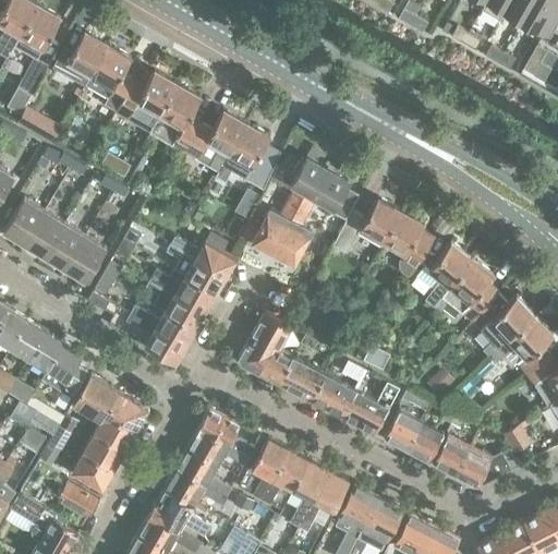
[(0,38),(0,55),(8,59),(14,47),(38,5),(29,0),(10,0),(0,17),(0,23),(7,27),(0,38)]
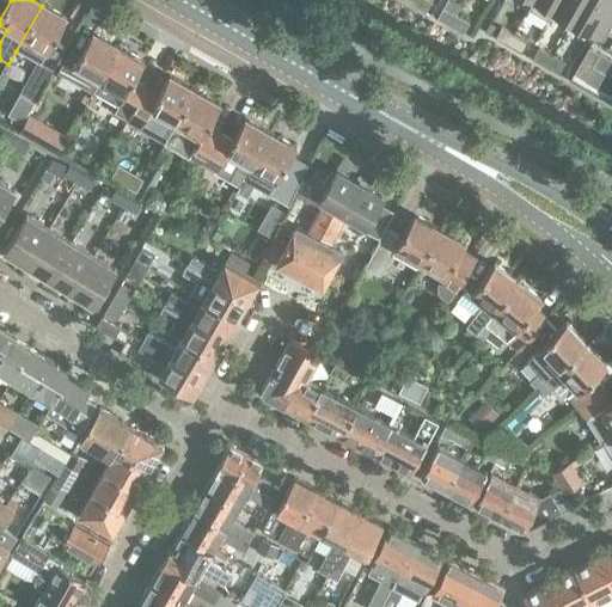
[(416,0),(412,7),(426,14),(432,4),(424,0),(416,0)]
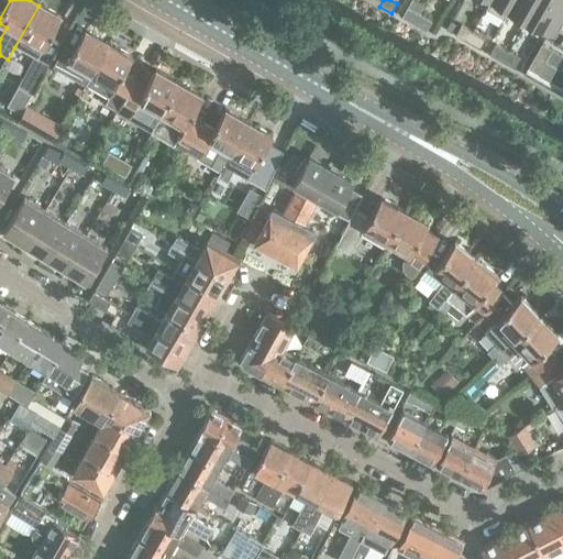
[(492,0),(490,3),(508,13),(515,0),(492,0)]
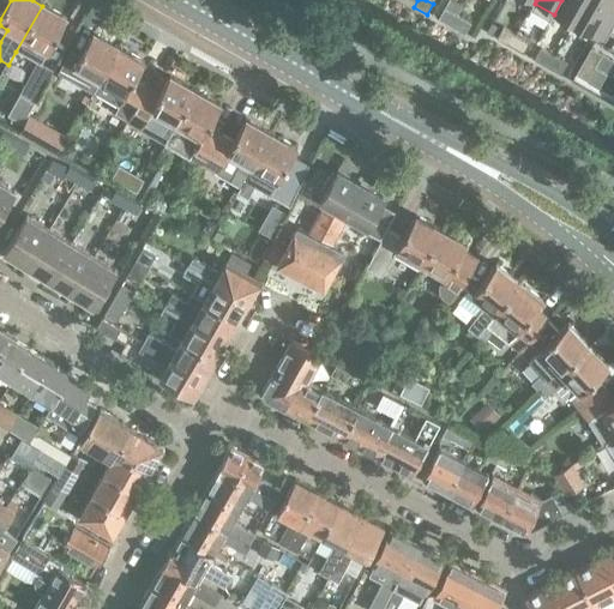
[(561,0),(554,14),(573,25),(587,0),(561,0)]
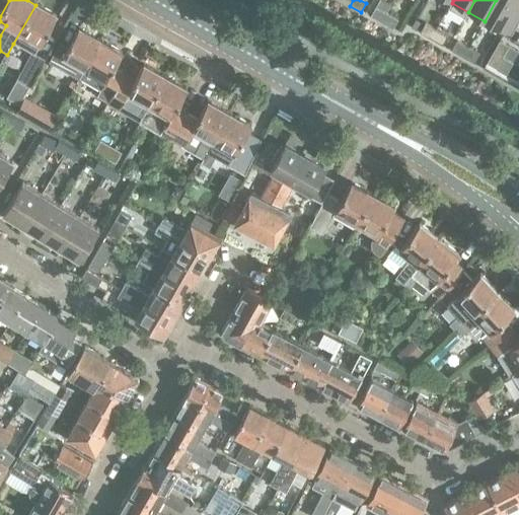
[(518,0),(496,0),(485,21),(501,30),(514,7),(518,0)]
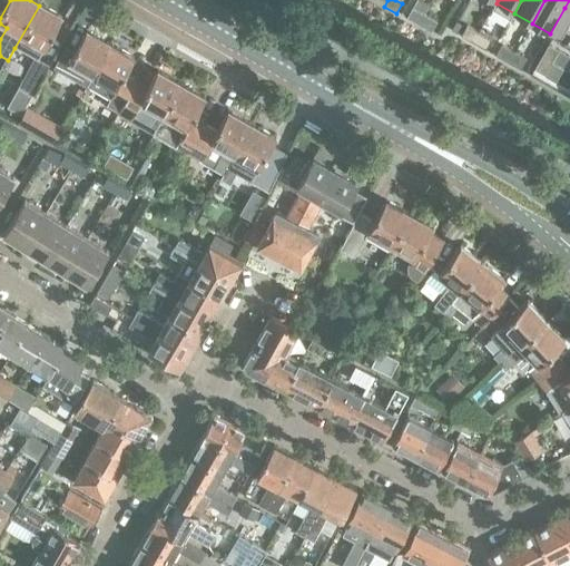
[(15,48),(35,59),(38,61),(62,19),(39,6),(15,48)]
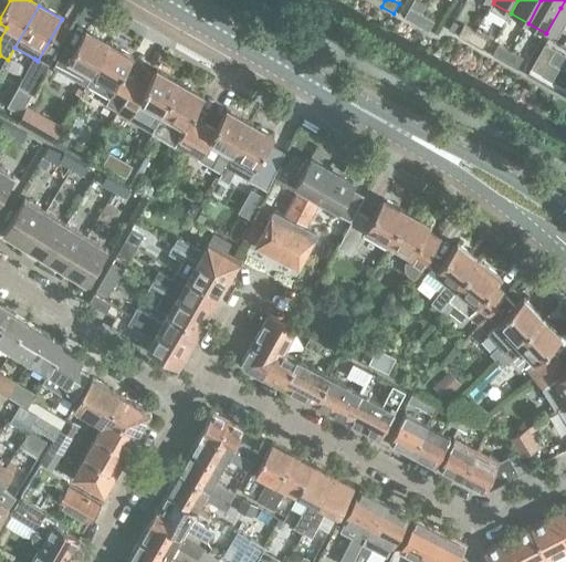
[(546,33),(549,35),(558,20),(565,23),(565,10),(561,8),(546,33)]
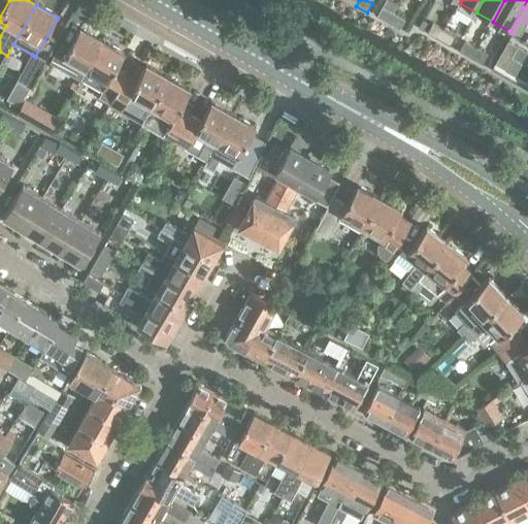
[(376,19),(389,25),(394,15),(382,9),(376,19)]
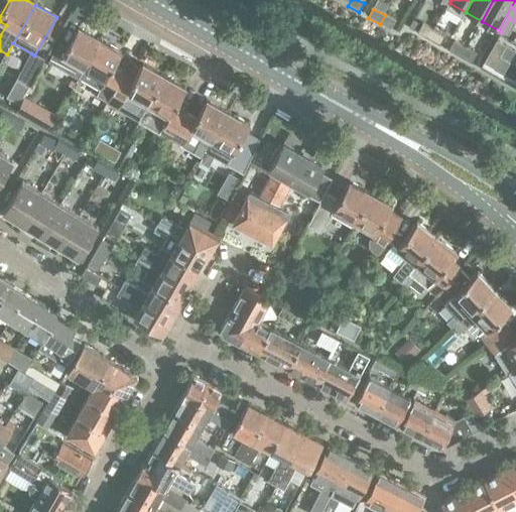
[(380,24),(390,30),(396,21),(385,15),(380,24)]
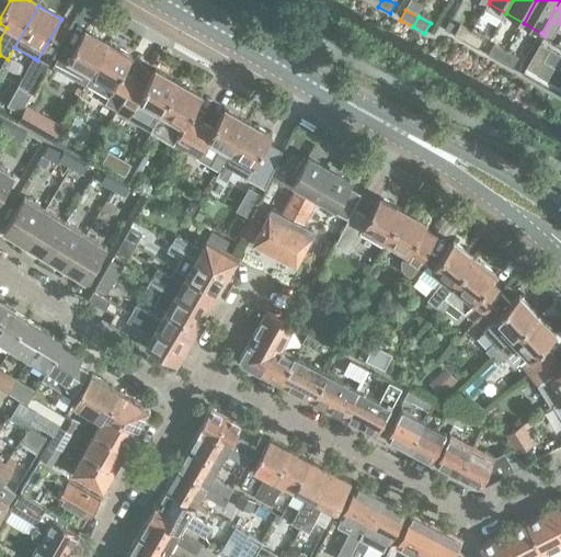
[(545,35),(546,36),(552,40),(560,24),(560,23),(553,20),(545,35)]
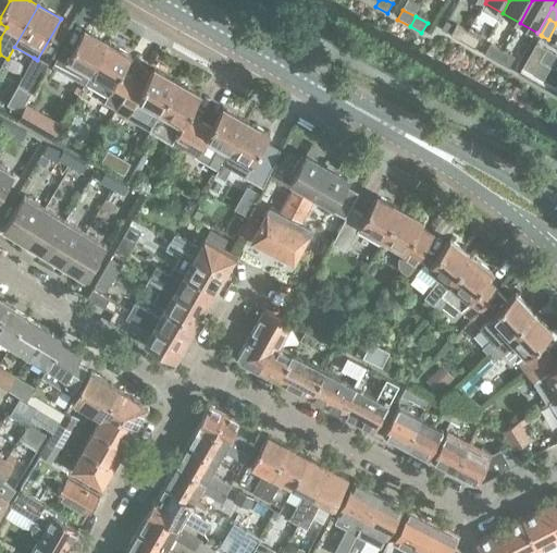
[(450,37),(461,44),(468,34),(456,27),(450,37)]
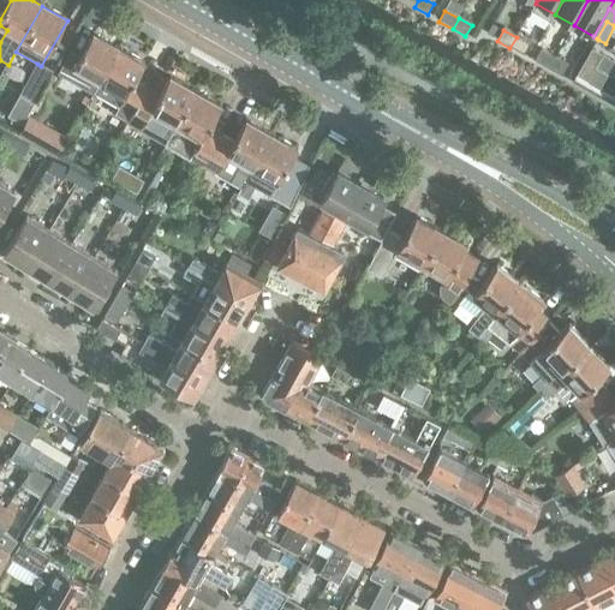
[(94,94),(120,49),(94,34),(81,58),(71,53),(59,73),(94,94)]
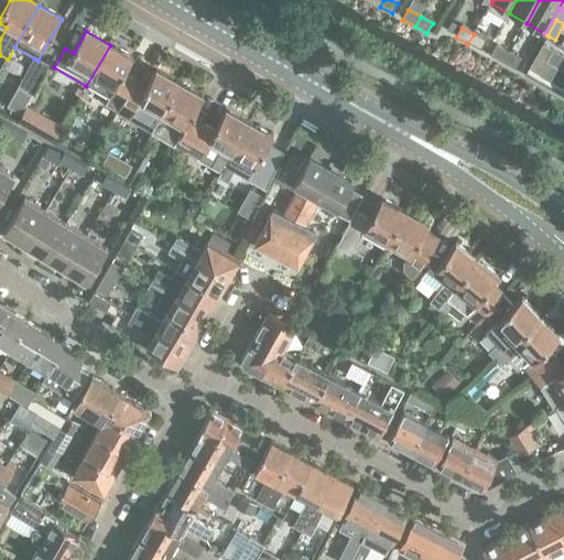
[(467,44),(480,52),(486,41),(474,34),(467,44)]
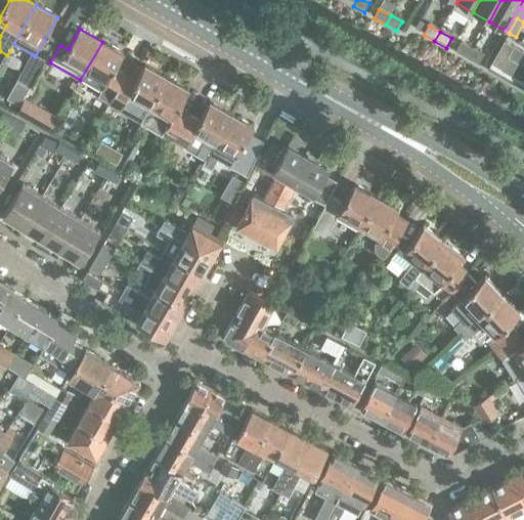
[(124,54),(102,42),(80,80),(101,92),(97,98),(110,104),(125,77),(115,71),(124,54)]
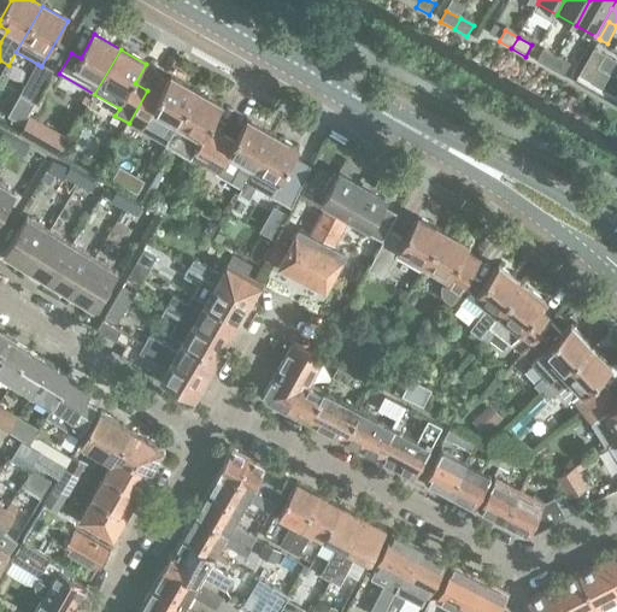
[(536,63),(550,70),(556,59),(542,51),(536,63)]
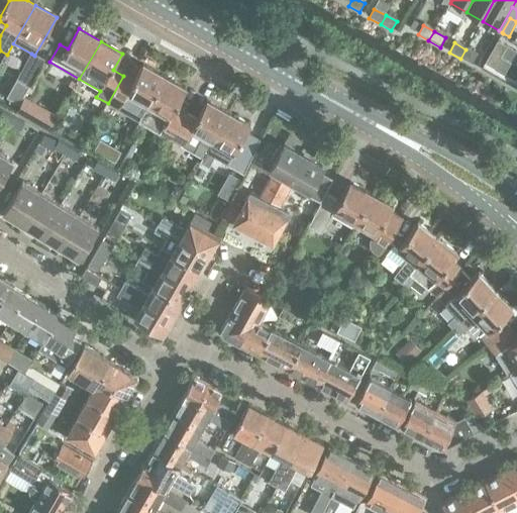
[(497,42),(491,54),(500,59),(507,47),(497,42)]
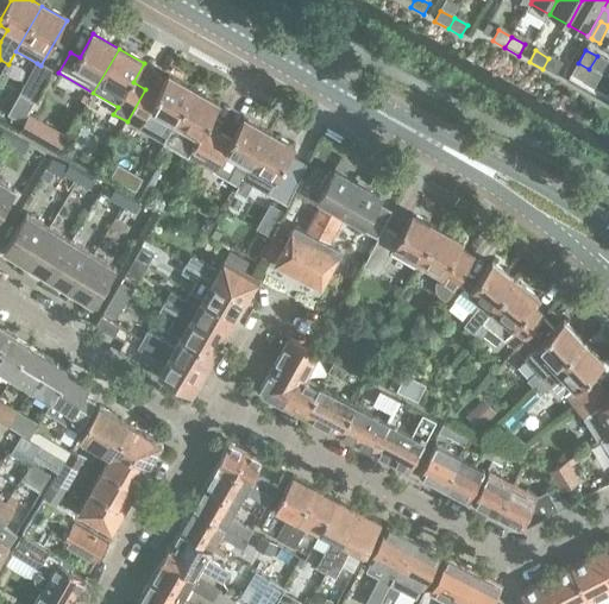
[(542,69),(556,76),(562,65),(548,58),(542,69)]
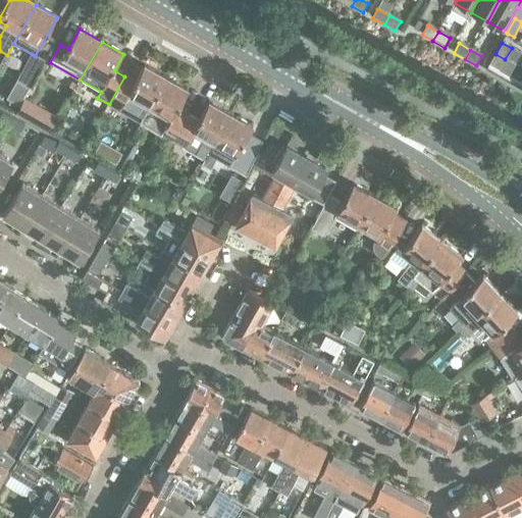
[(30,89),(45,62),(35,56),(32,54),(16,82),(30,89)]
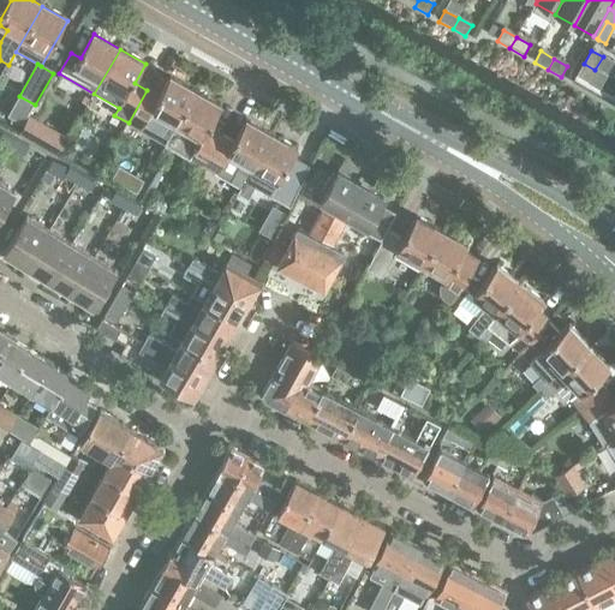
[(587,83),(595,70),(584,64),(577,77),(587,83)]
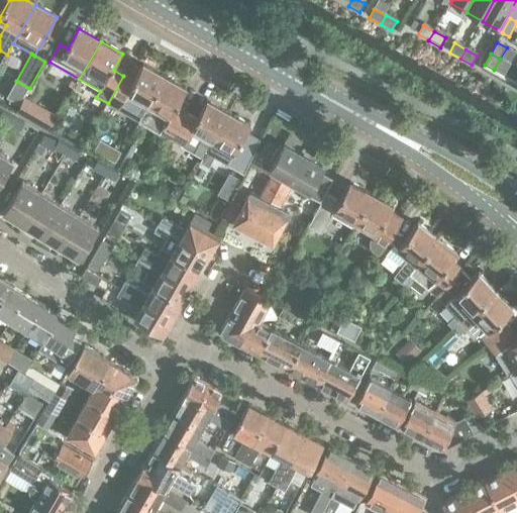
[(127,94),(139,101),(132,113),(134,114),(129,124),(135,128),(137,124),(165,78),(143,66),(127,94)]
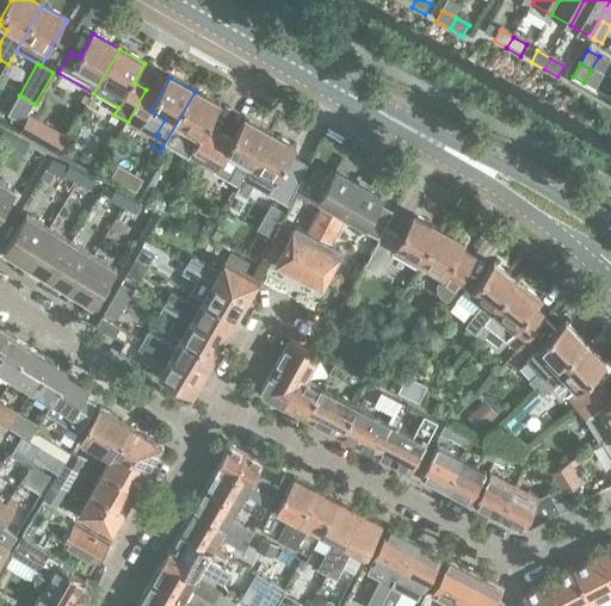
[(162,147),(201,168),(220,136),(208,129),(221,106),(195,92),(162,147)]
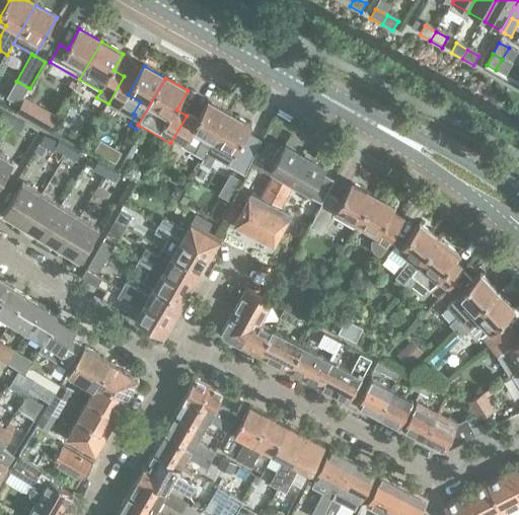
[(208,102),(198,121),(187,116),(170,143),(202,161),(203,162),(230,115),(208,102)]
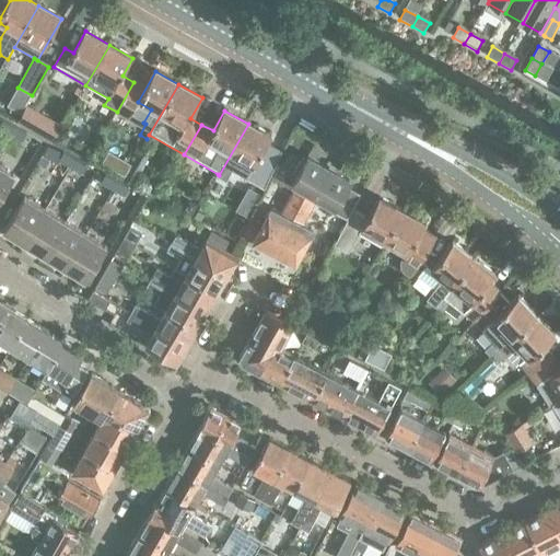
[(45,117),(35,136),(53,146),(62,126),(45,117)]
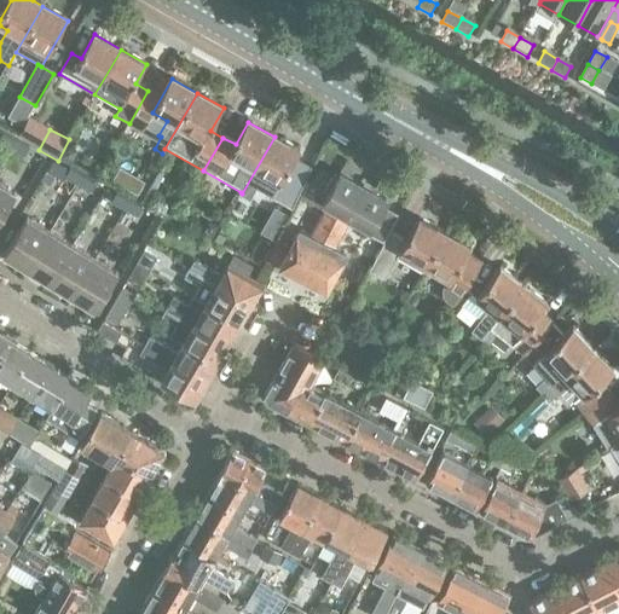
[(0,146),(12,154),(18,144),(4,137),(0,144),(0,146)]
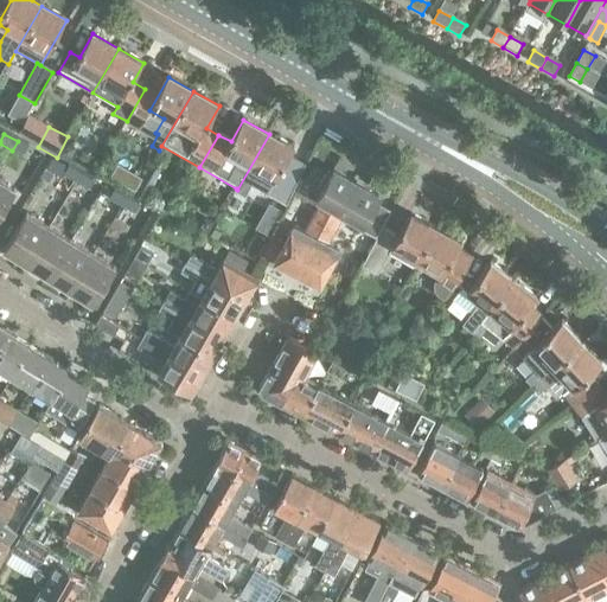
[(294,148),(269,134),(237,190),(236,189),(234,192),(243,198),(250,185),(267,194),(273,184),(285,191),(300,164),(289,158),(294,148)]
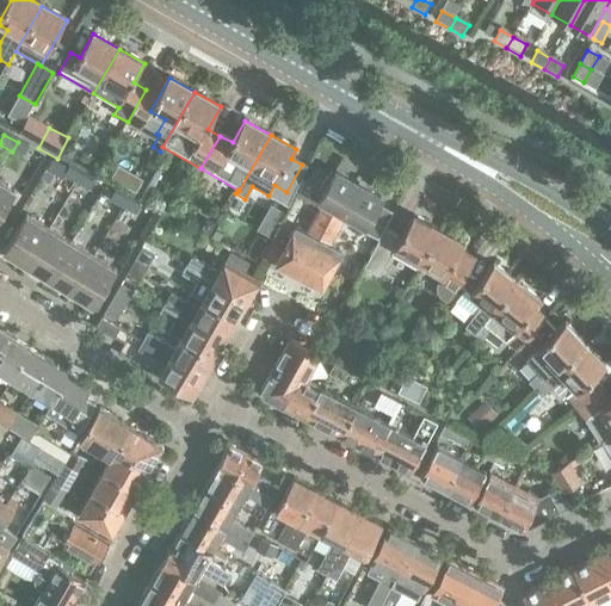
[(18,142),(12,152),(26,159),(31,149),(18,142)]
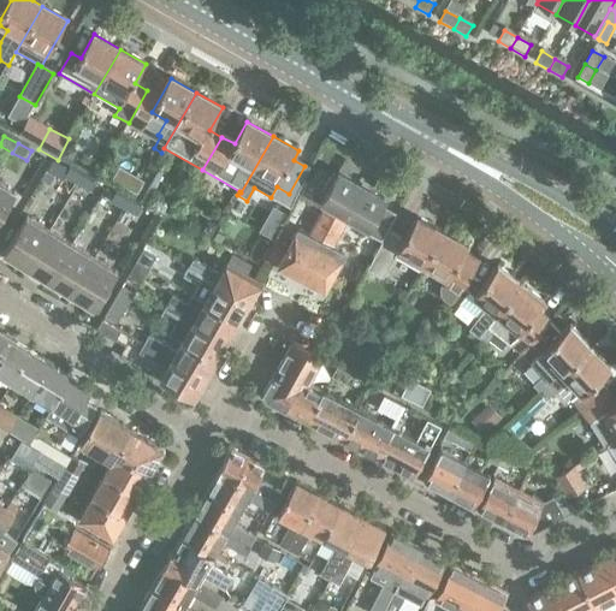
[(140,190),(144,179),(119,168),(114,179),(140,190)]
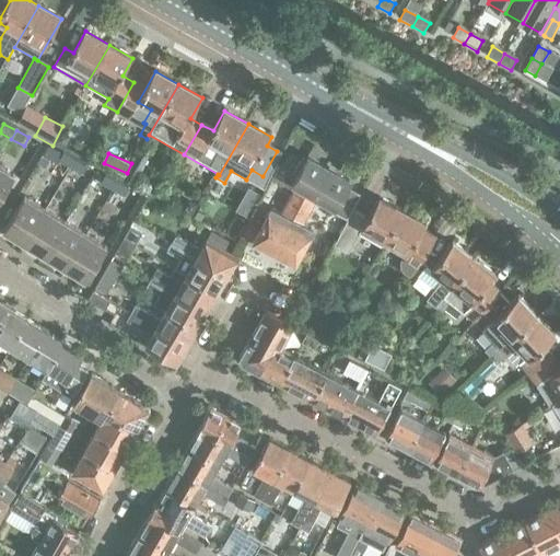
[(149,159),(140,154),(125,181),(133,186),(149,159)]
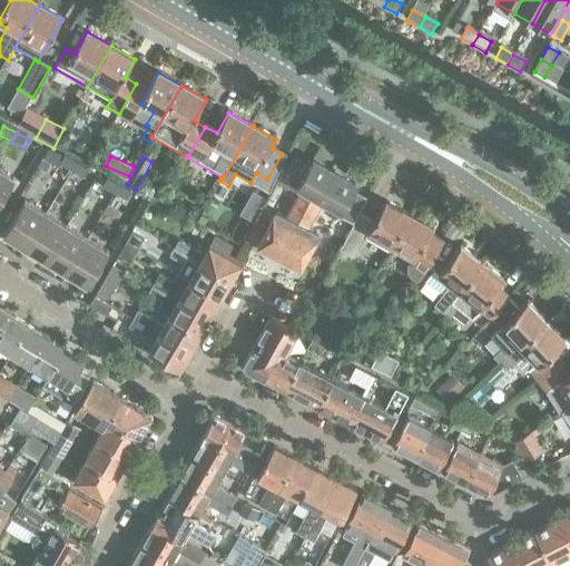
[(74,174),(78,166),(67,159),(62,168),(74,174)]
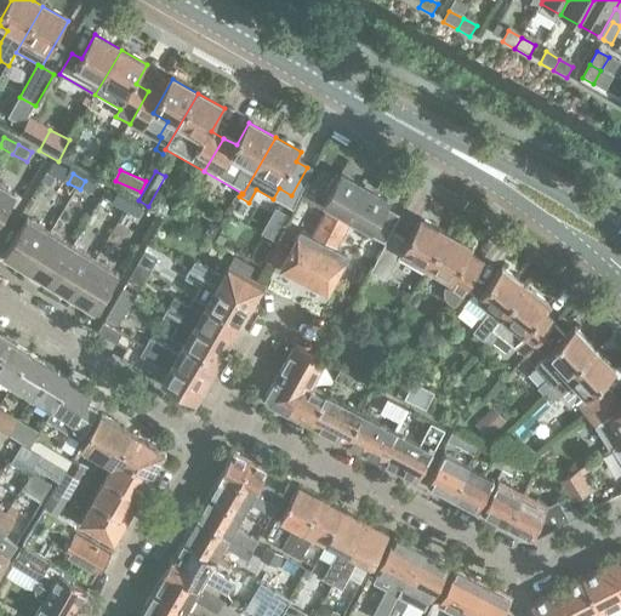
[(369,235),(385,244),(400,217),(385,209),(389,201),(342,175),(337,183),(332,181),(325,194),(329,197),(325,204),(371,231),(369,235)]
